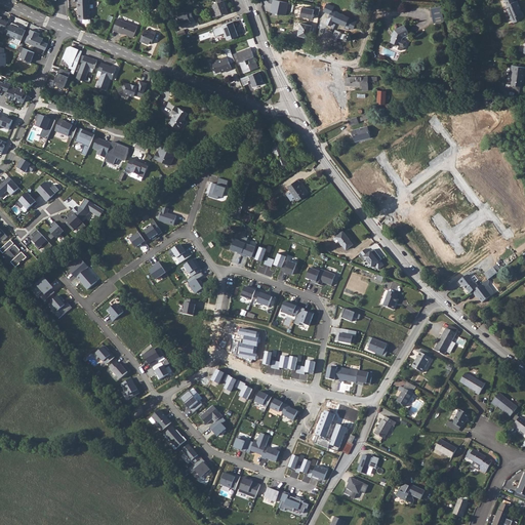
[(90,18),(89,0),(78,0),(79,2),(77,2),(78,13),(79,13),(80,19),(83,19),(84,23),(85,24),(88,24),(90,23),(90,18)]
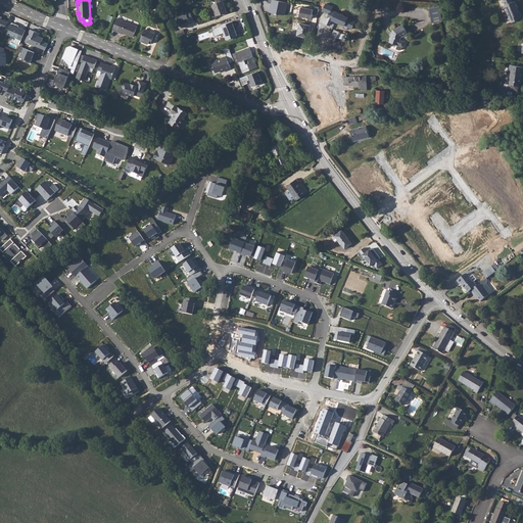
[(227,12),(223,0),(212,4),(217,16),(227,12)]
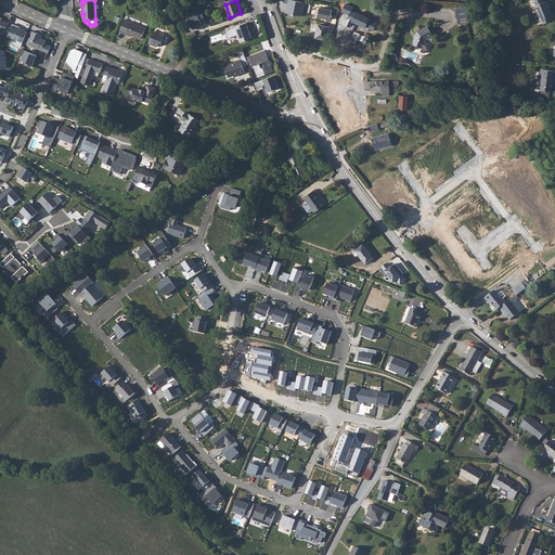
[(305,3),(291,0),(284,0),(284,3),(288,3),(286,13),(302,16),(305,3)]
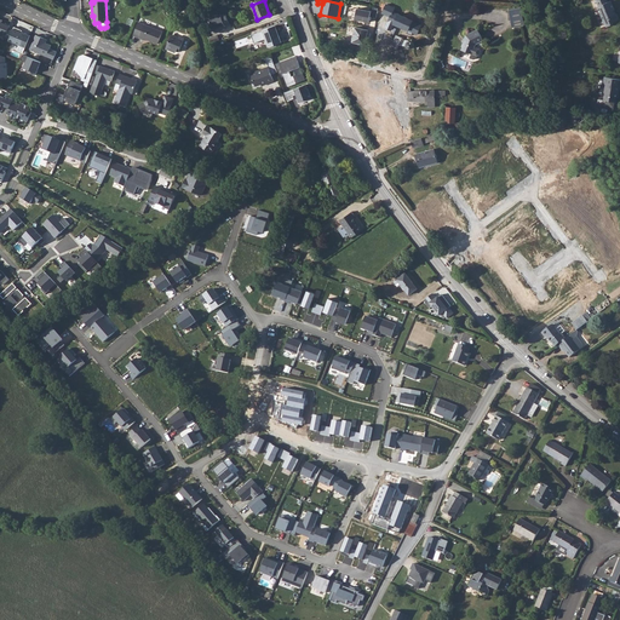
[(606,24),(607,27),(613,24),(613,23),(619,21),(610,1),(608,3),(607,0),(595,0),(598,6),(597,6),(603,19),(602,23),(606,24)]
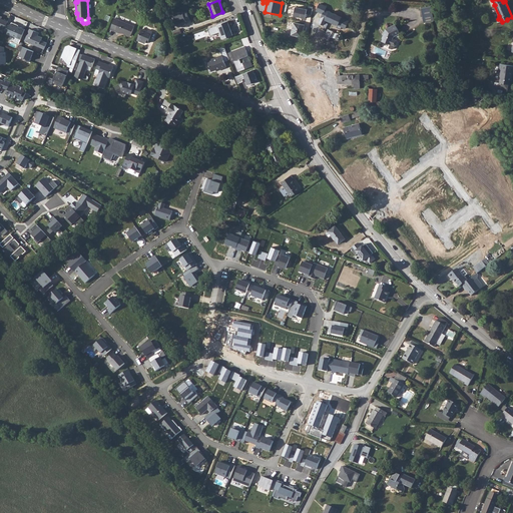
[(327,6),(319,3),(316,11),(322,14),(318,23),(324,26),(326,21),(345,30),(349,21),(325,11),(327,6)]
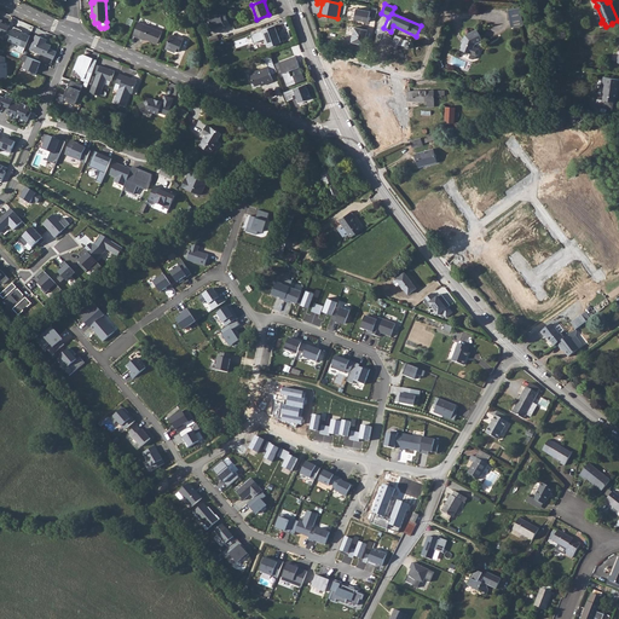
[(520,7),(508,10),(512,28),(524,25),(520,7)]
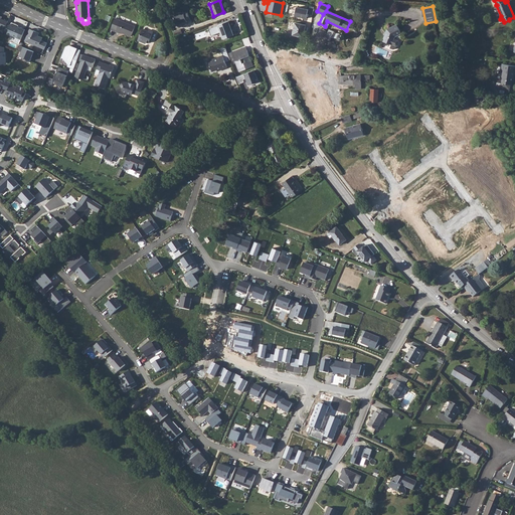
[(307,18),(309,9),(297,7),(295,16),(307,18)]
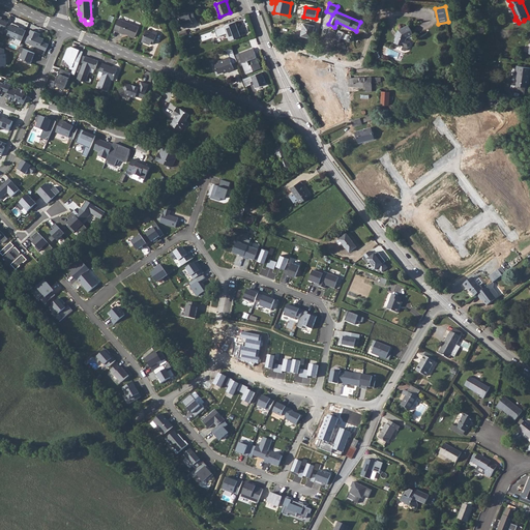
[(188,12),(179,16),(183,27),(187,26),(187,25),(193,23),(193,22),(196,20),(193,12),(189,13),(188,12)]
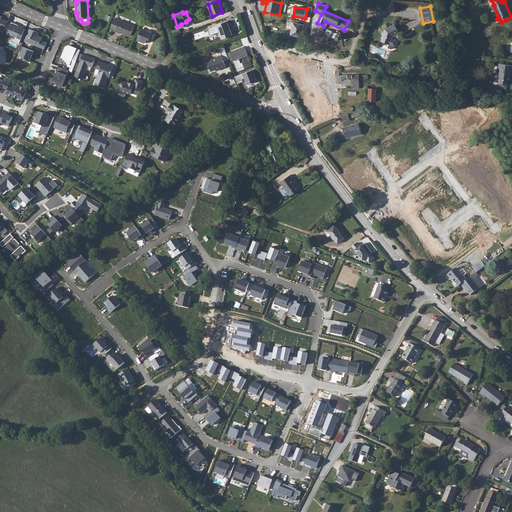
[(2,17),(0,15),(0,30),(1,28),(5,30),(8,22),(8,21),(4,19),(1,18),(2,17)]
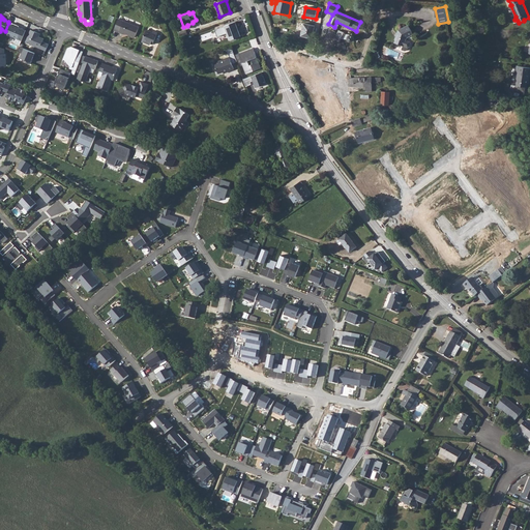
[(139,27),(119,19),(114,30),(123,34),(123,33),(135,37),(139,27)]
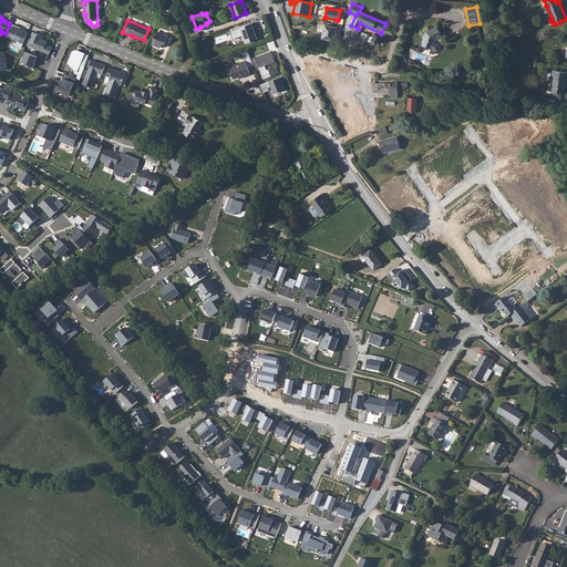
[(256,30),(253,23),(240,28),(230,32),(233,40),(244,35),(246,43),(257,39),(255,31),(256,30)]
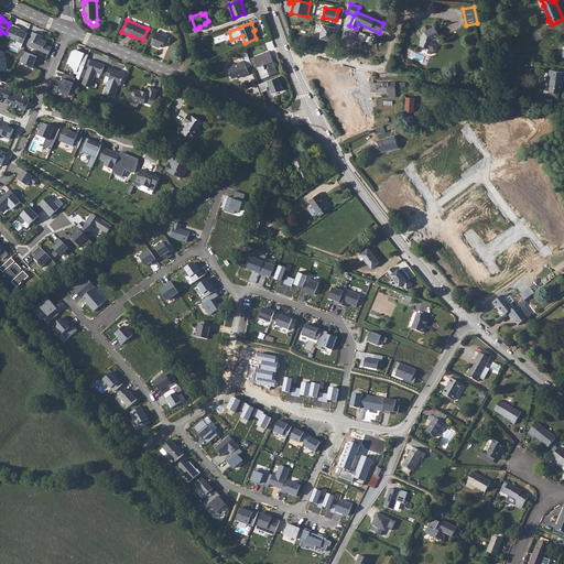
[(6,33),(4,34),(9,35),(8,36),(20,42),(24,31),(20,29),(20,28),(13,24),(12,26),(9,24),(6,33)]
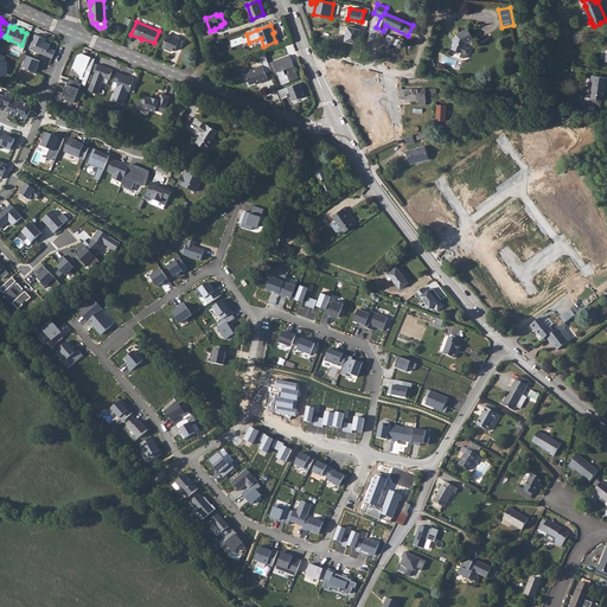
[(358,44),(360,30),(347,27),(345,42),(358,44)]
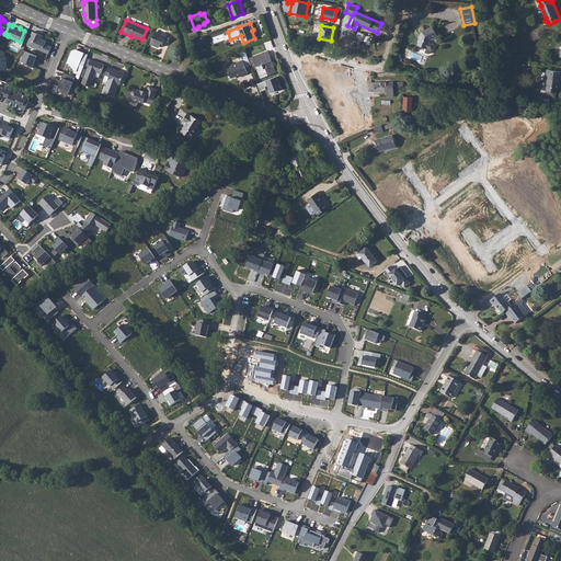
[(430,43),(431,39),(437,36),(433,26),(422,32),(421,35),(418,45),(426,48),(425,53),(430,54),(431,53),(432,50),(433,49),(435,46),(434,44),(430,43)]
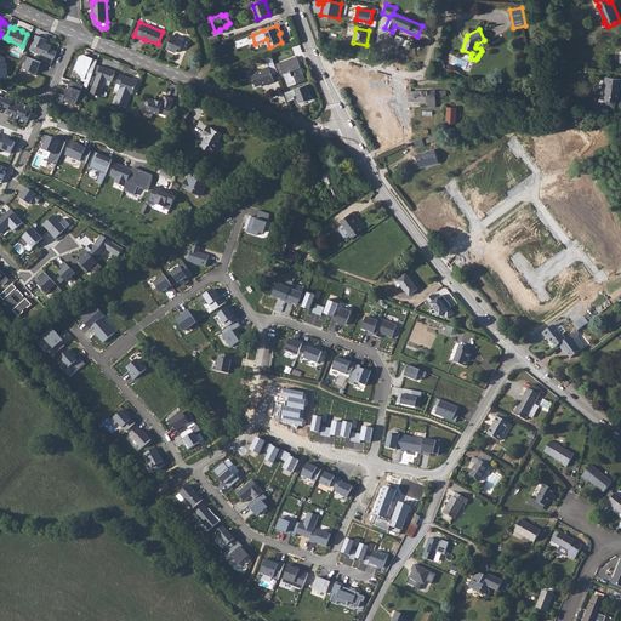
[(47,40),(36,35),(30,50),(53,60),(57,52),(50,49),(51,45),(49,44),(46,45),(46,44),(47,40)]
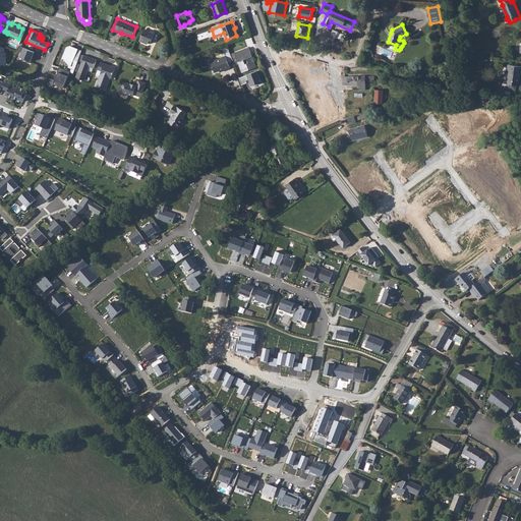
[(150,32),(145,30),(139,41),(145,43),(146,42),(149,43),(151,44),(155,33),(151,31),(150,32)]
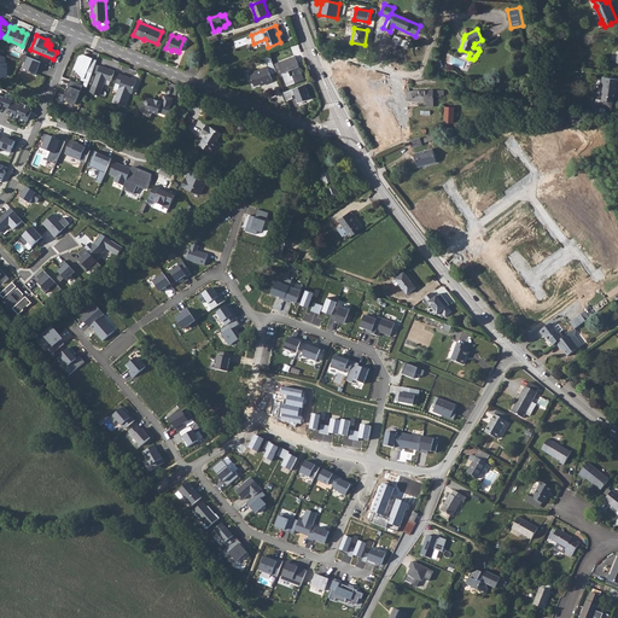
[(408,41),(396,35),(391,46),(396,48),(398,45),(406,47),(407,47),(408,48),(409,48),(410,48),(412,48),(413,46),(414,45),(414,44),(413,44),(413,42),(412,41),(410,41),(409,41),(408,41)]
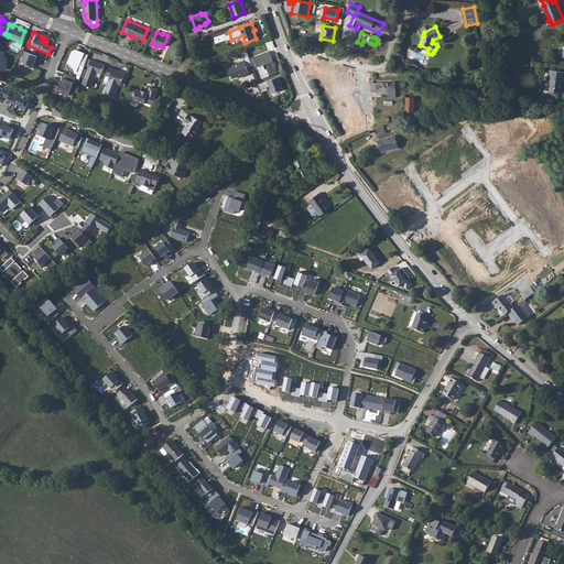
[(38,56),(21,50),(19,54),(23,56),(21,61),(30,65),(29,67),(32,68),(38,56)]
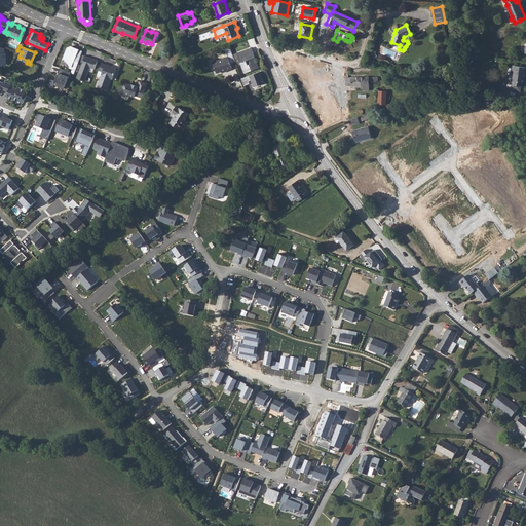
[(71,73),(74,74),(82,51),(75,47),(74,48),(70,47),(68,47),(63,59),(65,60),(71,66),(70,68),(73,69),(71,73)]
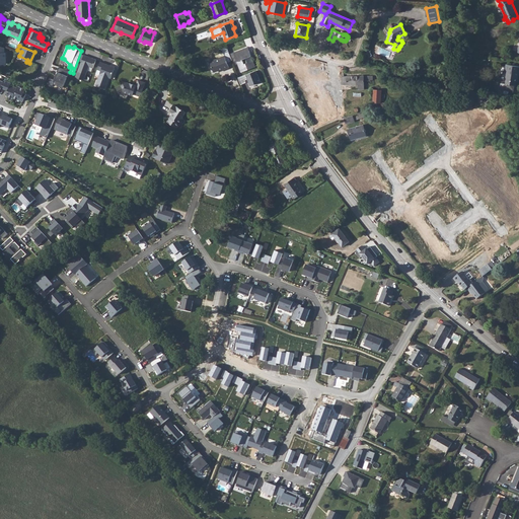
[(232,58),(235,57),(241,72),(255,67),(248,47),(231,54),(232,58)]
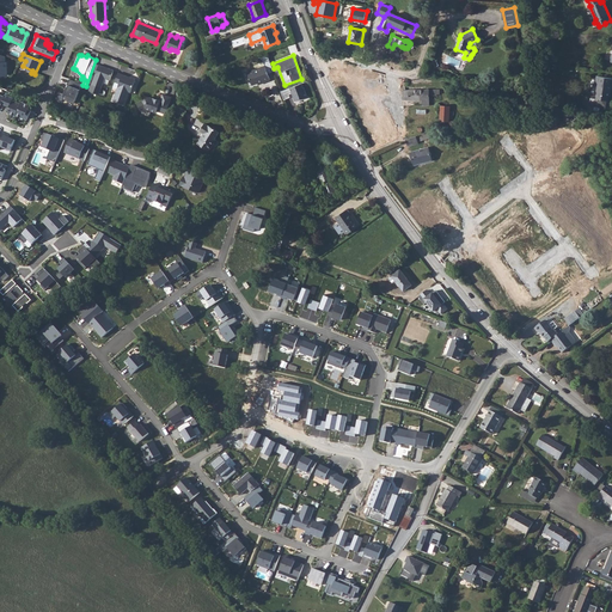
[(262,57),(265,66),(248,73),(252,85),(258,83),(258,85),(270,80),(268,74),(274,72),(268,56),(262,57)]
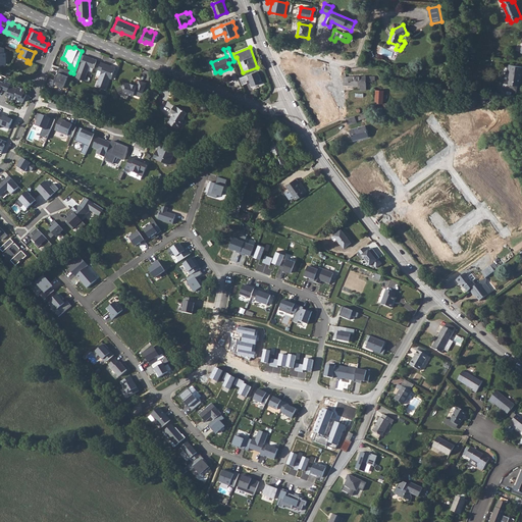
[(97,60),(85,55),(79,72),(80,72),(77,77),(85,81),(87,74),(87,75),(90,66),(94,68),(97,60)]
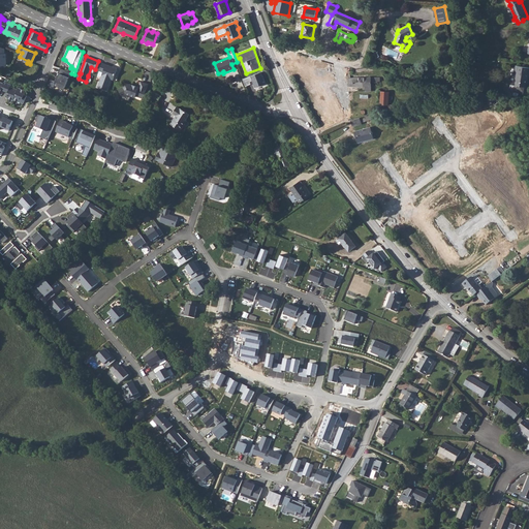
[(118,68),(102,63),(99,70),(103,72),(97,87),(107,91),(112,80),(114,80),(118,68)]
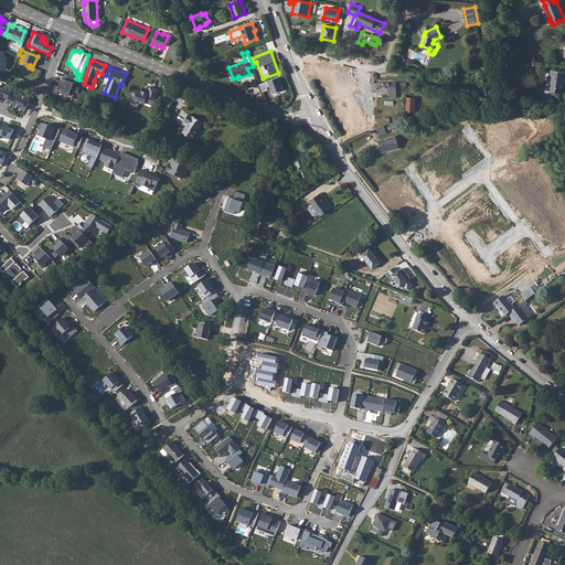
[(553,77),(551,85),(552,85),(551,92),(545,91),(544,96),(560,98),(561,89),(563,89),(564,80),(564,78),(564,72),(551,70),(550,76),(553,77)]
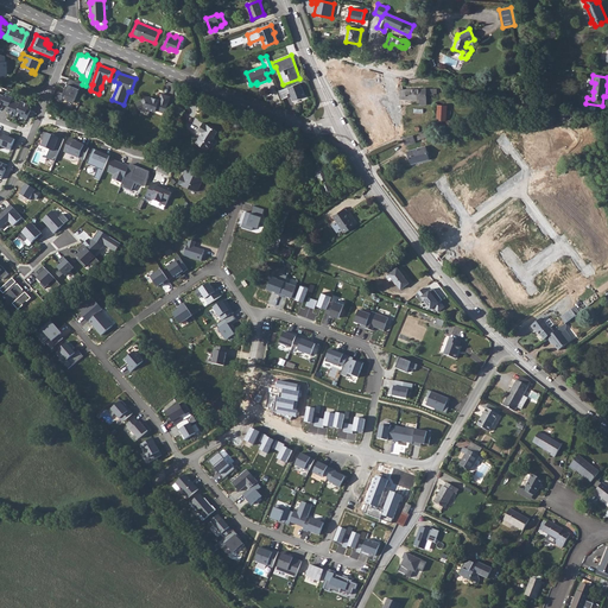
[(63,99),(74,103),(82,84),(69,78),(63,93),(64,94),(63,99)]
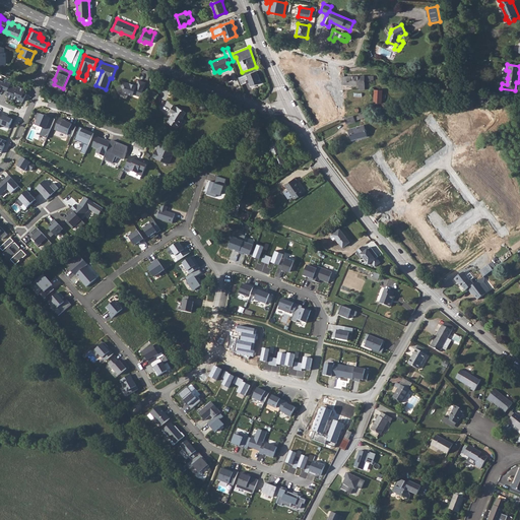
[(257,71),(239,77),(242,84),(247,82),(246,80),(249,79),(251,85),(261,82),(257,71)]
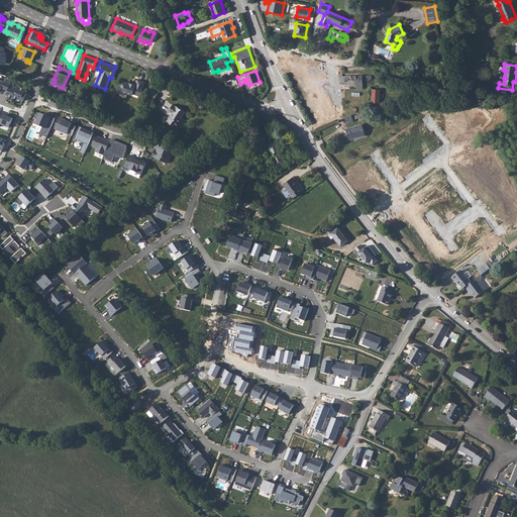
[(363,76),(340,76),(340,85),(356,84),(356,89),(363,89),(363,80),(370,81),(370,80),(372,80),(372,76),(363,76)]
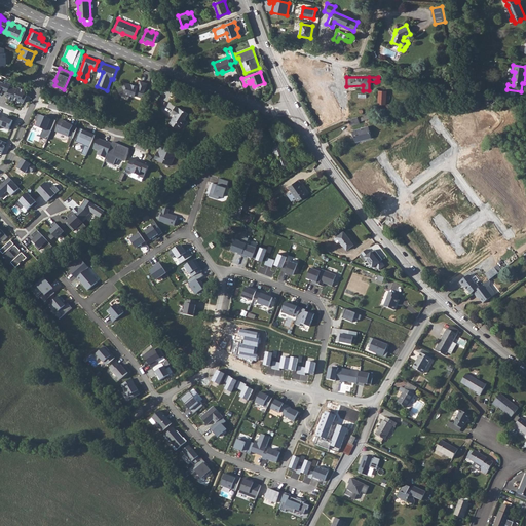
[(0,81),(0,91),(1,88),(8,91),(6,97),(13,100),(13,99),(24,103),(27,96),(25,95),(26,90),(19,87),(19,88),(11,85),(11,84),(4,81),(4,83),(0,81)]
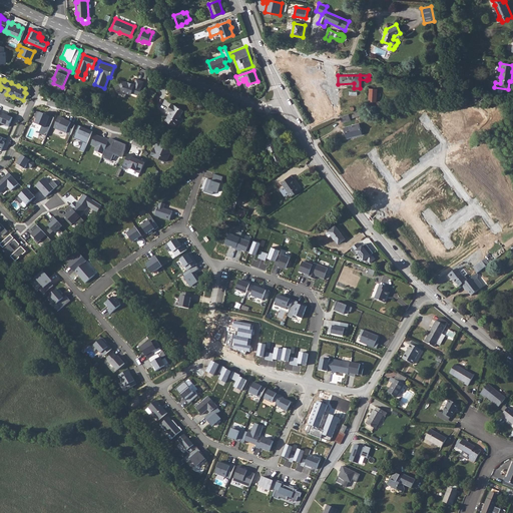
[(144,82),(136,79),(134,84),(131,83),(131,84),(128,83),(128,82),(125,81),(125,82),(121,80),(119,85),(115,87),(117,92),(122,91),(131,94),(132,93),(139,95),(144,82)]
